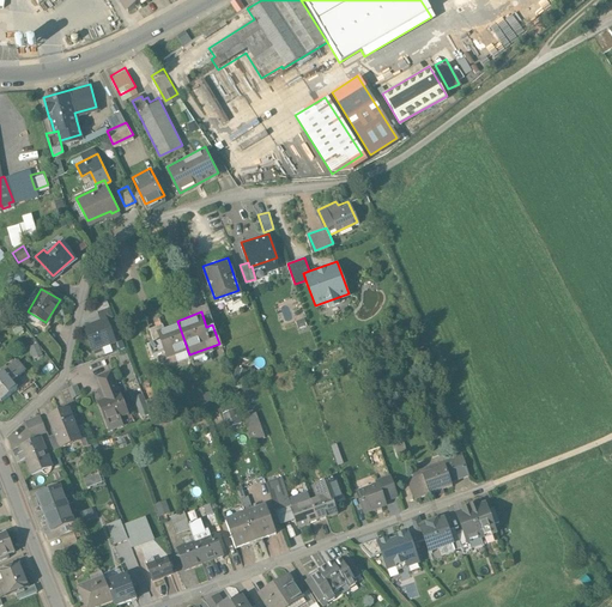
[(84,327),(92,347),(116,338),(108,317),(84,327)]
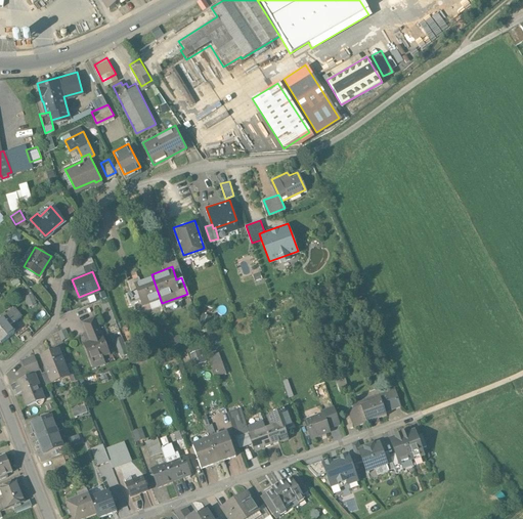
[(161,300),(151,274),(131,282),(140,308),(161,300)]
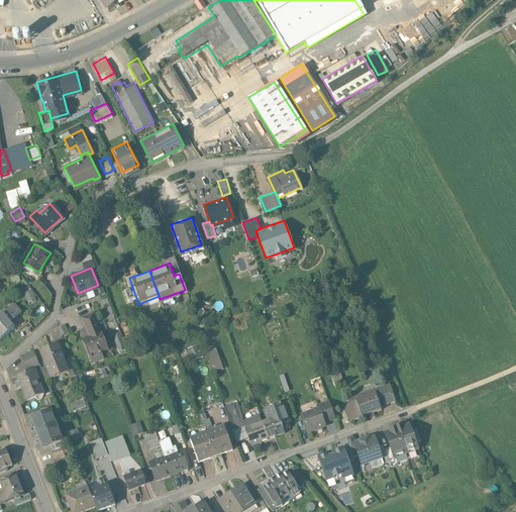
[(31,288),(23,290),(27,300),(34,298),(31,288)]
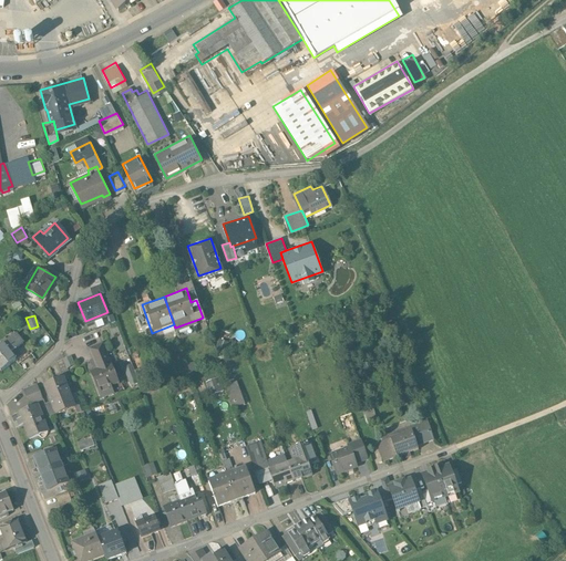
[(23,341),(16,332),(0,343),(0,369),(16,357),(11,351),(23,341)]
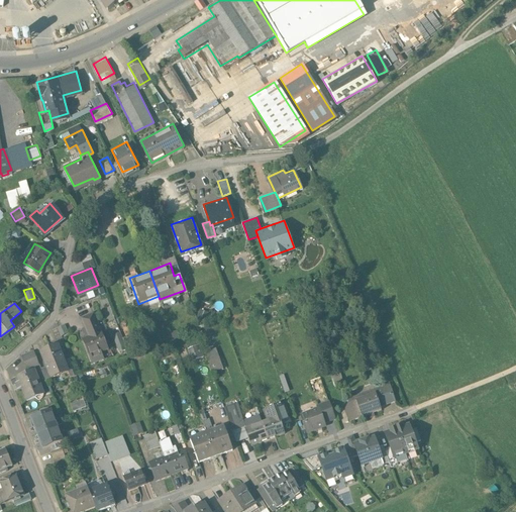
[(207,309),(200,306),(197,312),(204,315),(207,309)]
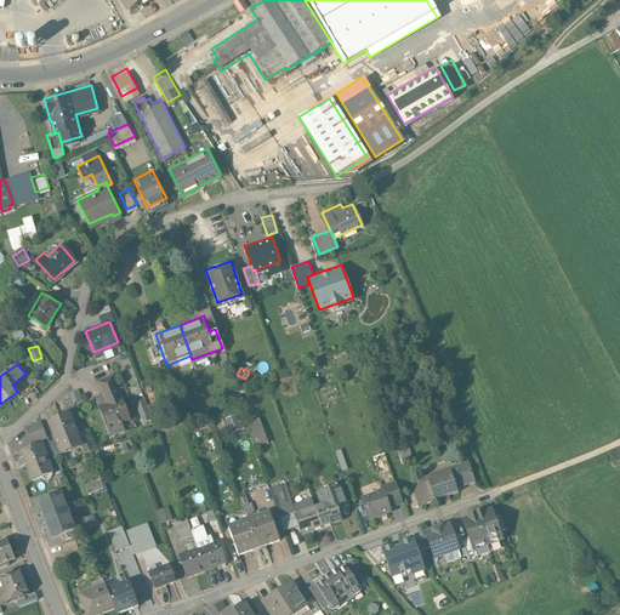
[(100,408),(109,434),(125,428),(121,420),(130,416),(121,396),(119,396),(112,376),(101,380),(111,404),(100,408)]
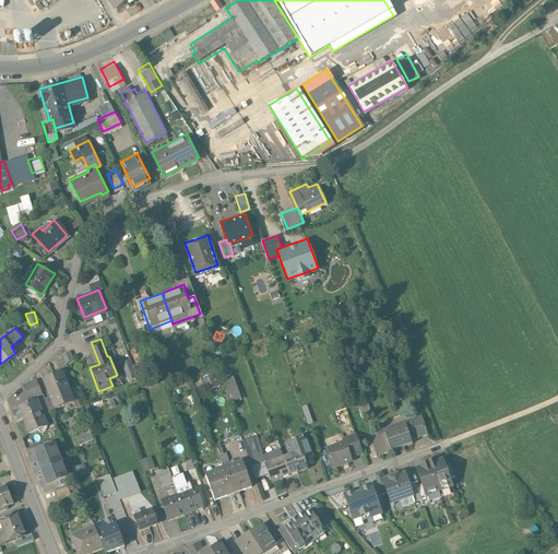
[(230,363),(221,366),(225,380),(235,377),(230,363)]
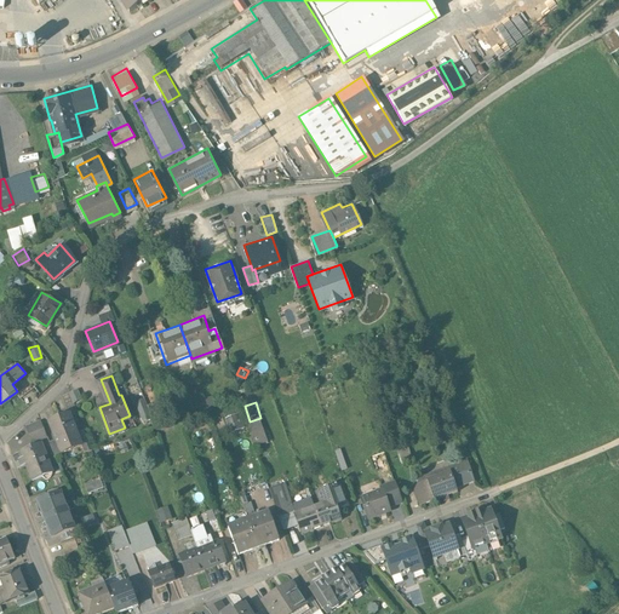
[(244,426),(238,409),(225,413),(231,430),(244,426)]
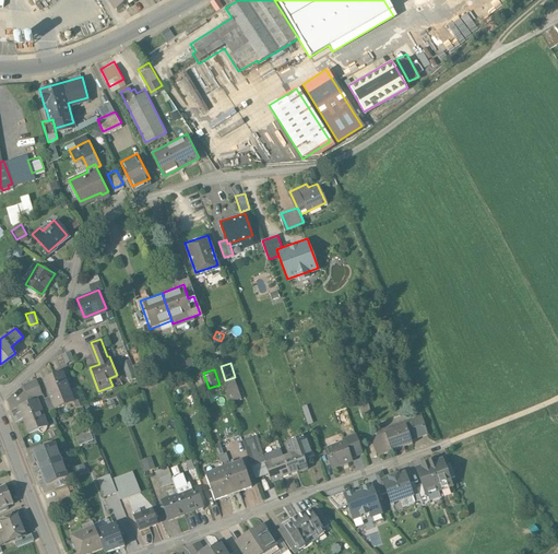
[(68,388),(61,370),(43,378),(52,405),(72,398),(68,388)]
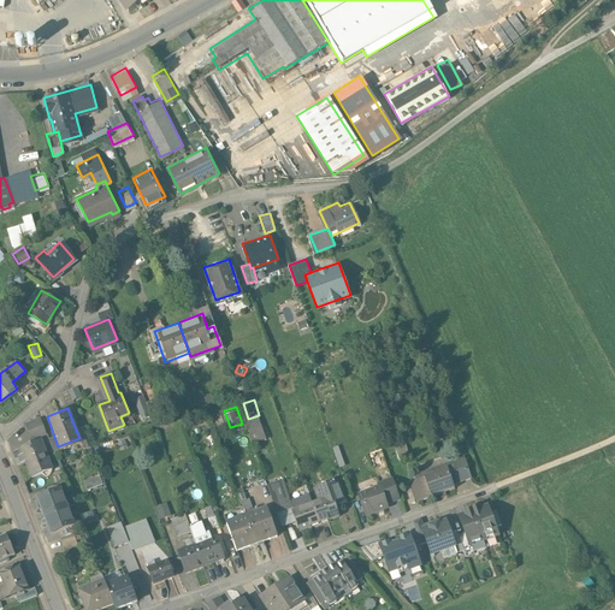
[(40,416),(25,421),(31,436),(46,431),(40,416)]
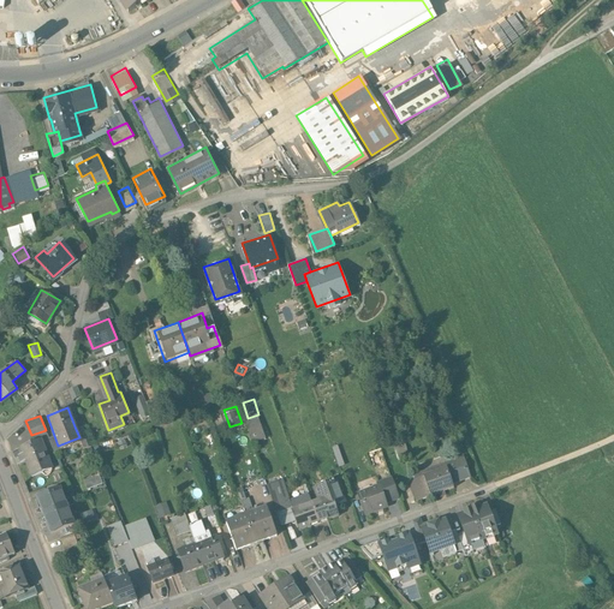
[(82,423),(75,427),(79,437),(83,447),(85,446),(90,443),(82,423)]
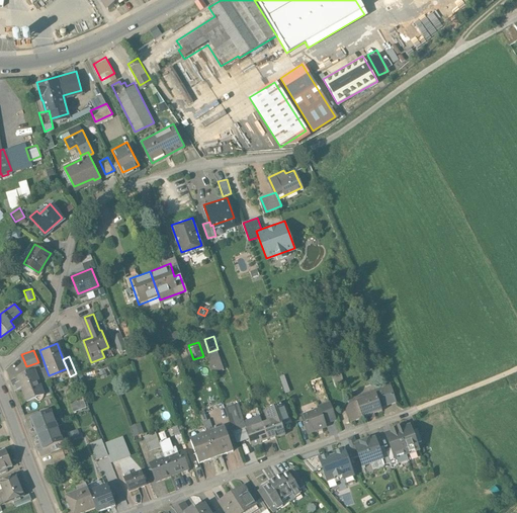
[(34,367),(16,374),(17,379),(14,380),(16,387),(20,385),(25,399),(39,394),(44,391),(34,367)]
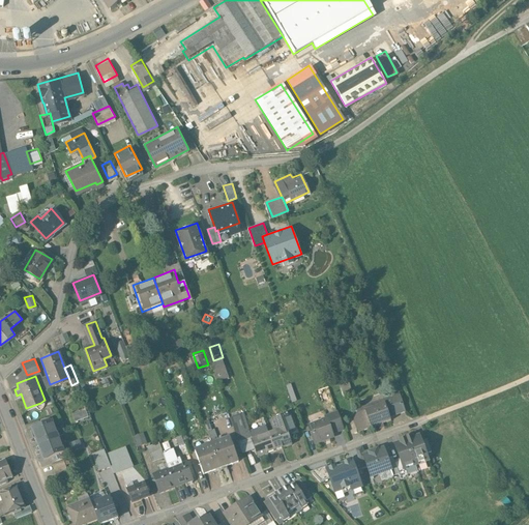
[(384,399),(384,401),(389,413),(403,409),(398,395),(384,399)]
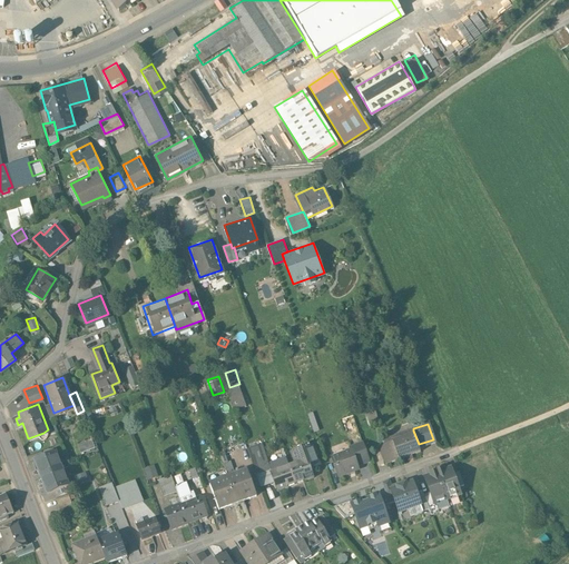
[(419,444),(413,431),(392,438),(392,441),(398,456),(399,457),(420,449),(419,444)]
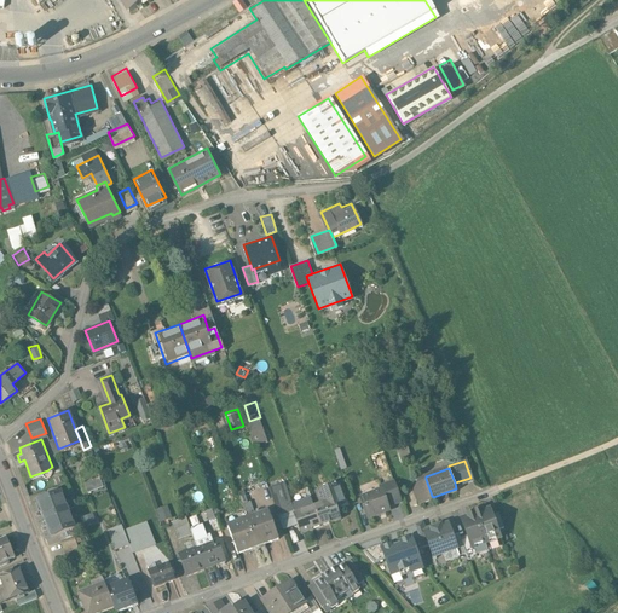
[(97,475),(84,480),(86,489),(100,484),(97,475)]
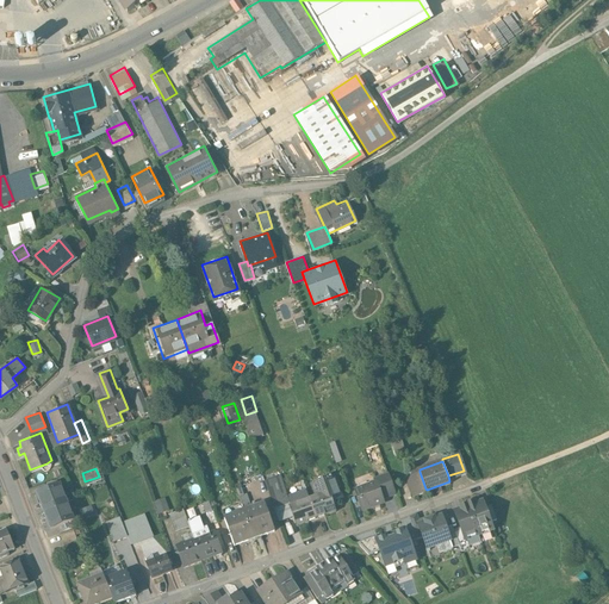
[(426,489),(420,472),(406,477),(412,493),(426,489)]
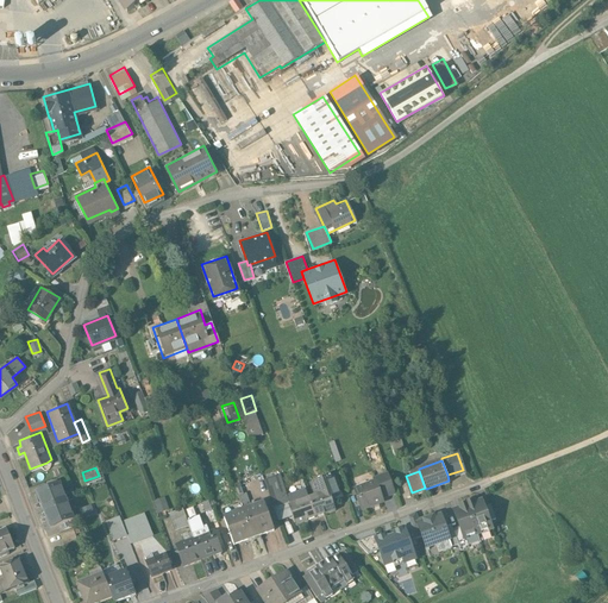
[(332,472),(323,476),(331,500),(340,497),(332,472)]
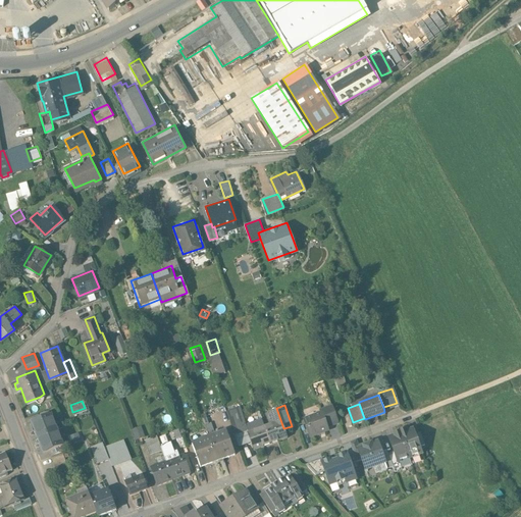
[(123,415),(120,407),(113,410),(116,418),(123,415)]
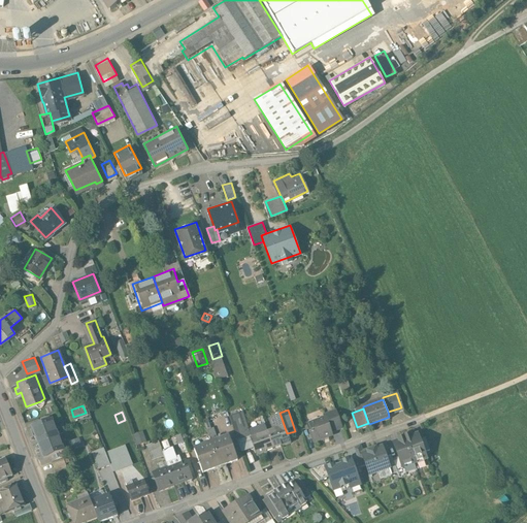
[(325,416),(326,417),(331,430),(342,426),(337,412),(325,416)]
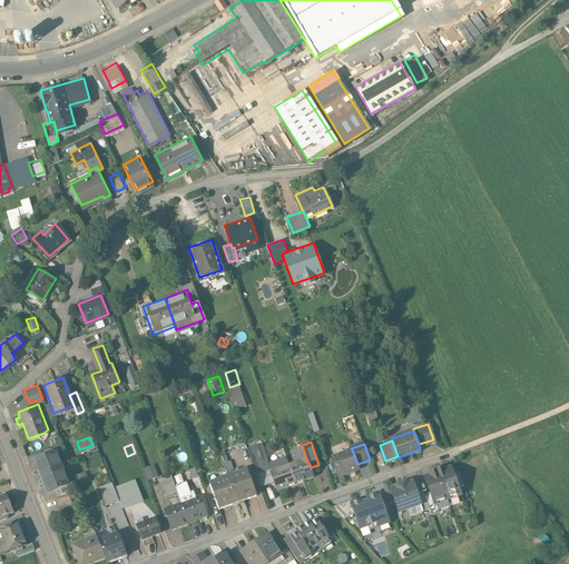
[(295,483),(312,476),(310,467),(302,445),(291,449),(295,461),(288,464),(295,483)]
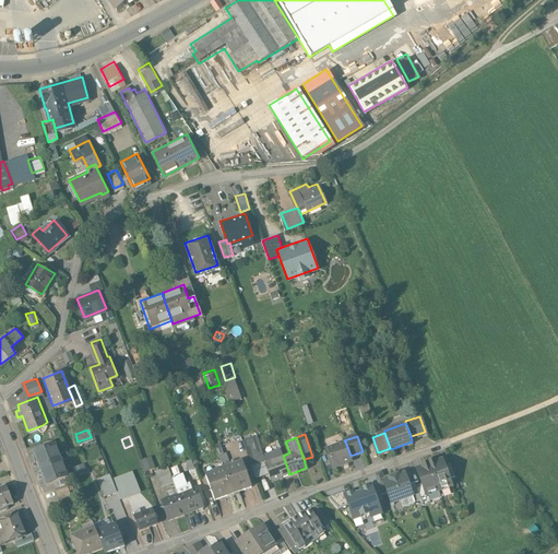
[(351,456),(345,441),(324,449),(331,467),(352,459),(351,456)]
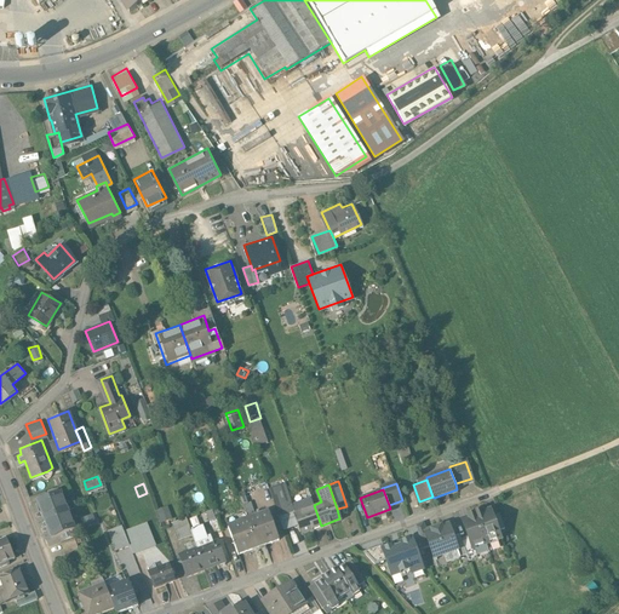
[(68,509),(61,491),(38,499),(45,517),(68,509)]
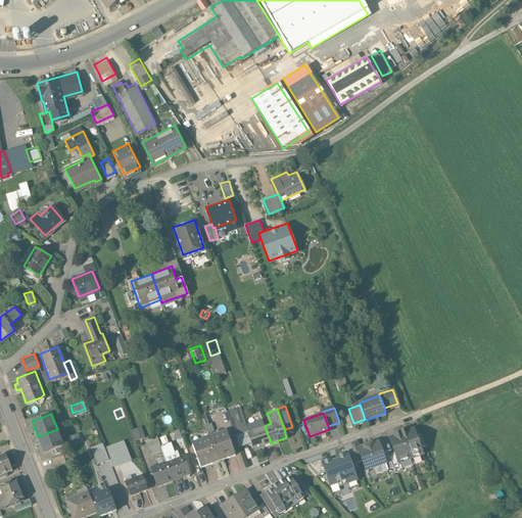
[(240,444),(251,440),(247,431),(242,418),(232,422),(240,444)]
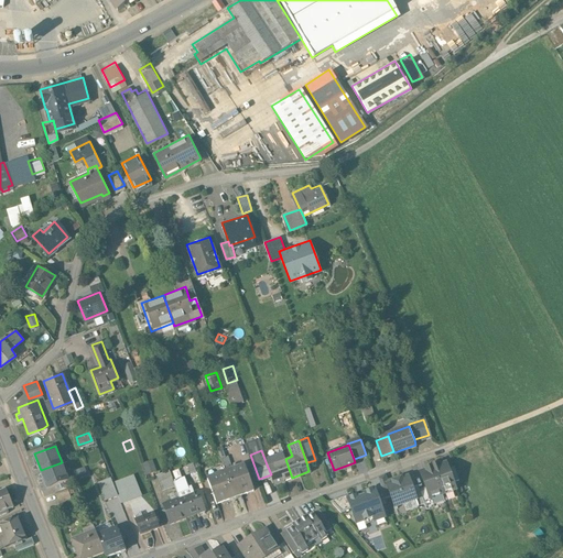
[(143,461),(148,473),(157,470),(152,458),(143,461)]
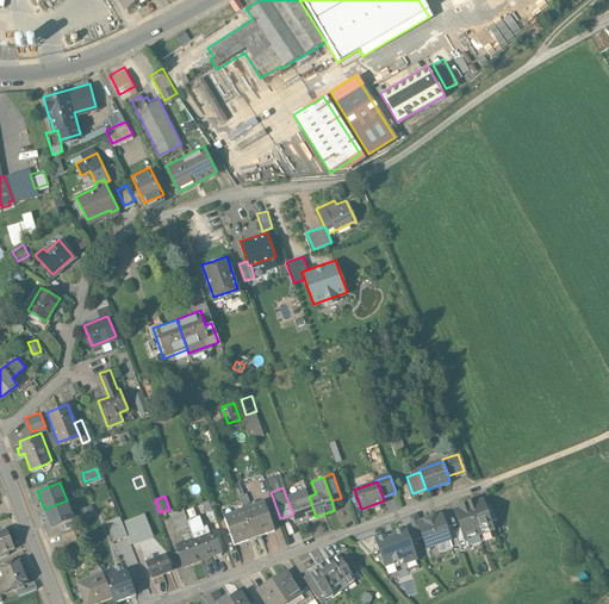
[(297,524),(316,517),(309,497),(289,503),(293,514),(297,524)]
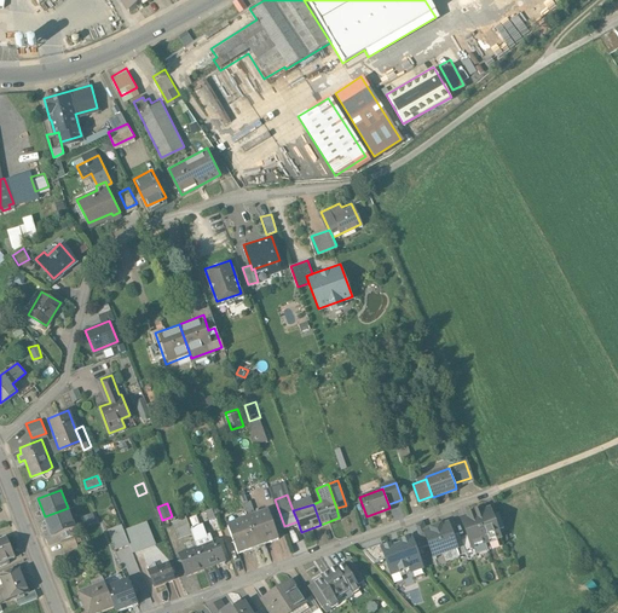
[(474,508),(486,541),(491,539),(490,537),(496,535),(497,537),(501,535),(497,526),(492,512),(490,504),(481,507),(481,505),(474,508)]
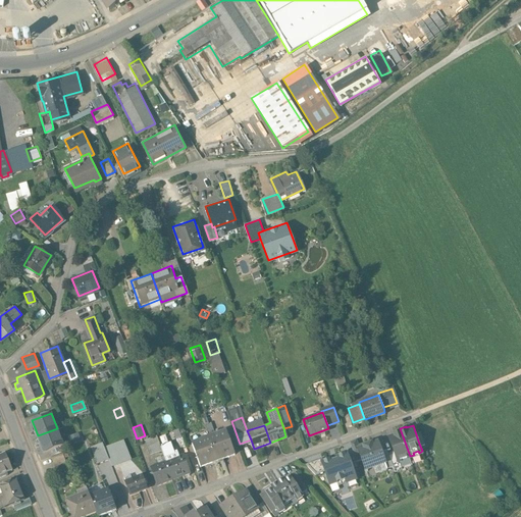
[(62,443),(57,428),(38,435),(43,450),(62,443)]
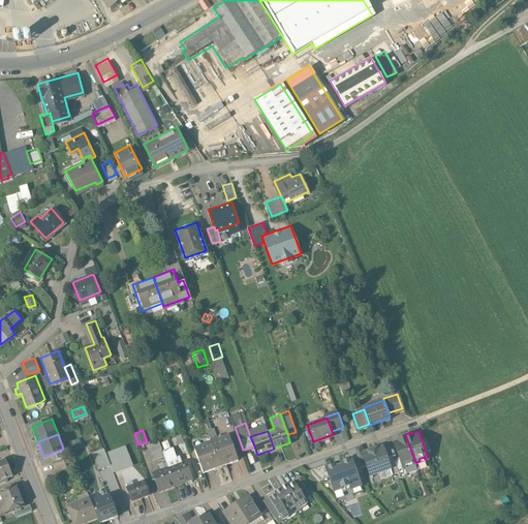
[(411,464),(415,462),(405,434),(399,436),(399,438),(393,440),(398,456),(402,467),(406,466),(405,464),(410,462),(411,464)]
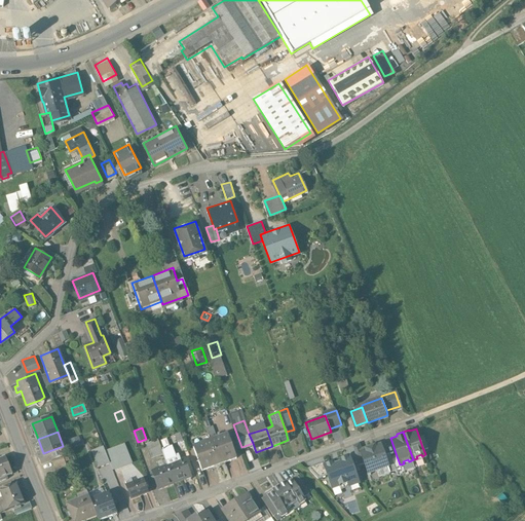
[(236,456),(228,433),(211,439),(219,462),(236,456)]
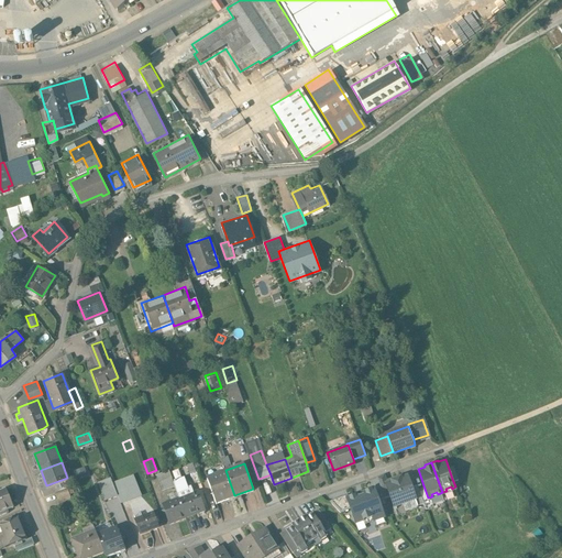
[(453,463),(448,466),(452,479),(458,477),(453,463)]
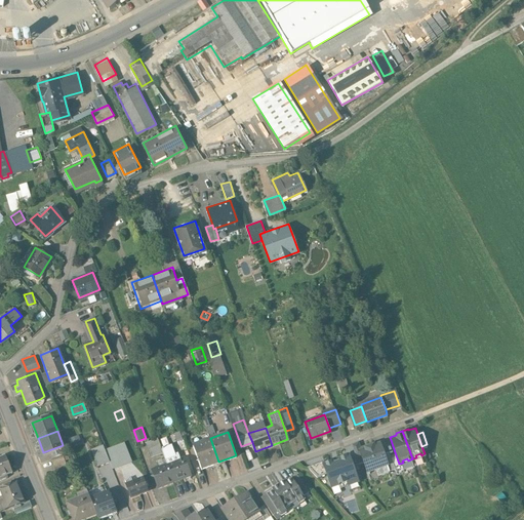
[(67,437),(71,447),(80,443),(76,433),(67,437)]
